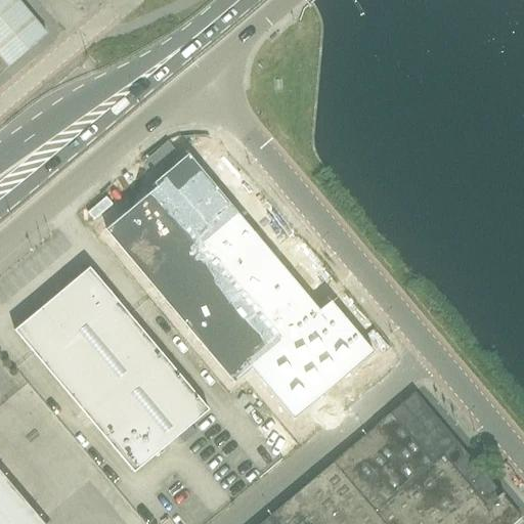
[(0,0),(0,74),(9,67),(48,35),(17,0),(0,0)]
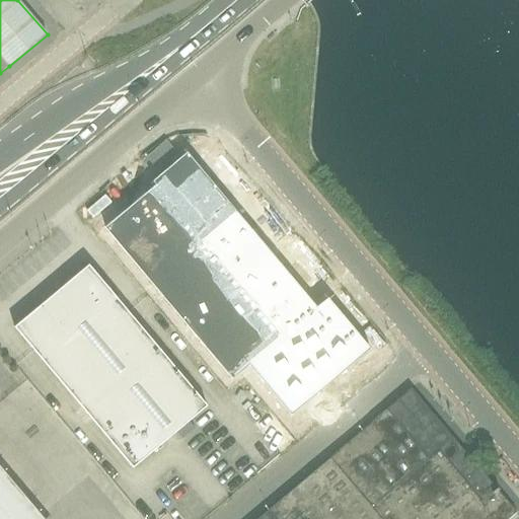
[(152,181),(155,186),(105,228),(232,379),(249,365),(291,416),(370,350),(327,298),(316,307),(190,157),(187,153),(152,181)]
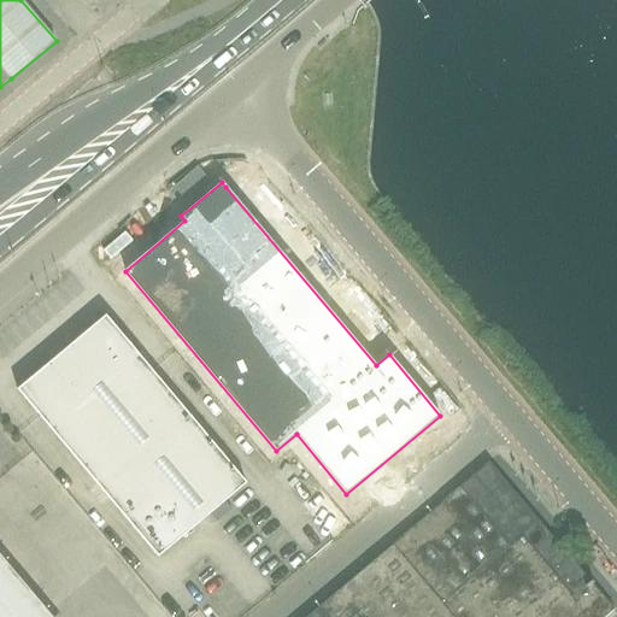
[(105,315),(17,389),(158,557),(246,483),(105,315)]
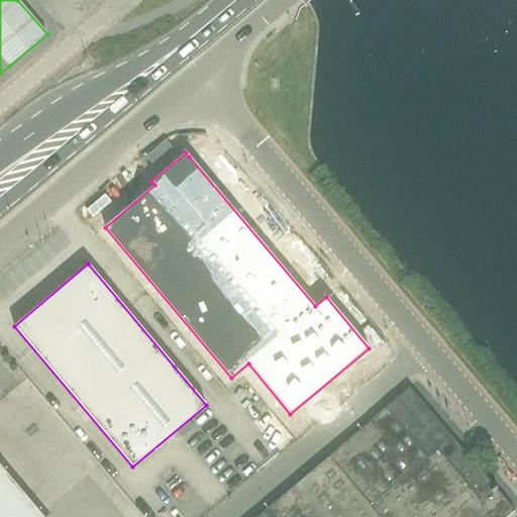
[(22,394),(46,428),(64,416),(39,382),(22,394)]
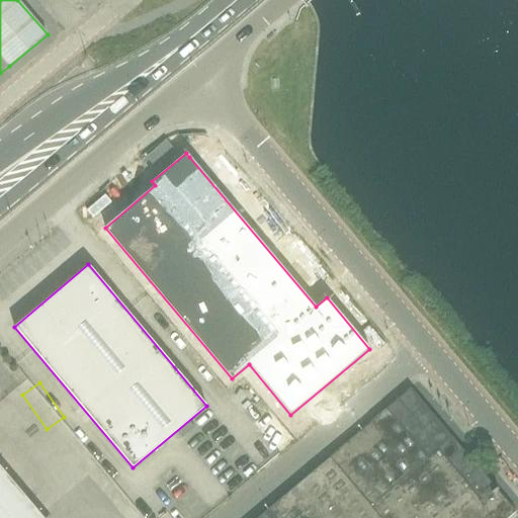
[(508,517),(515,512),(411,389),(256,517),(508,517)]
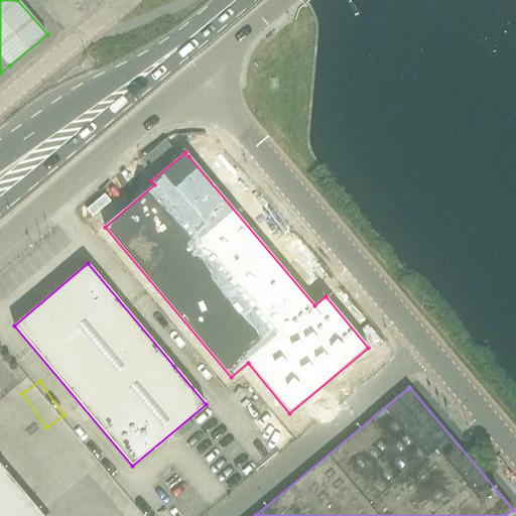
[(54,429),(70,446),(83,434),(68,417),(54,429)]
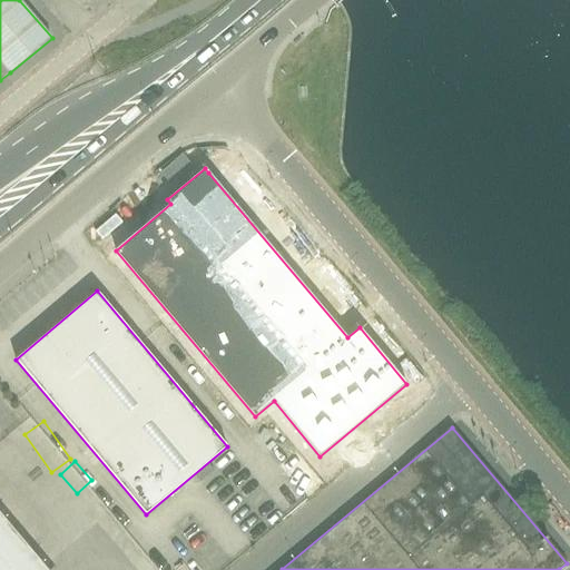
[(0,569),(41,569),(46,567),(0,512),(0,569)]
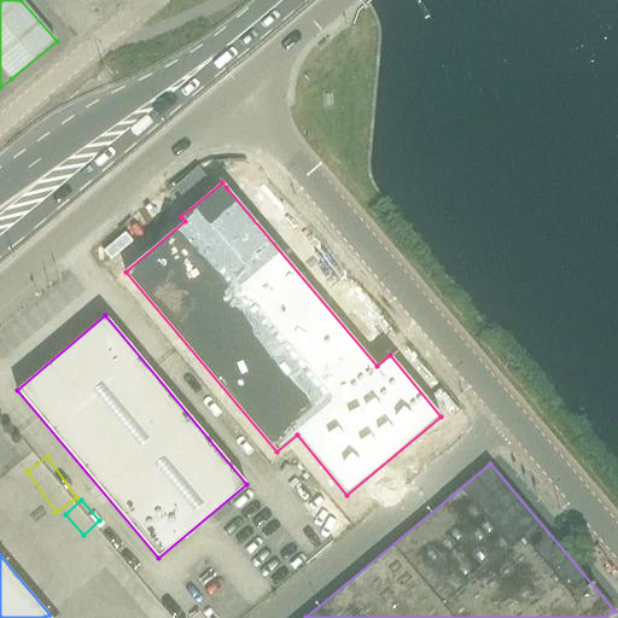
[(64,617),(69,617),(77,612),(64,592),(52,600),(64,617)]
